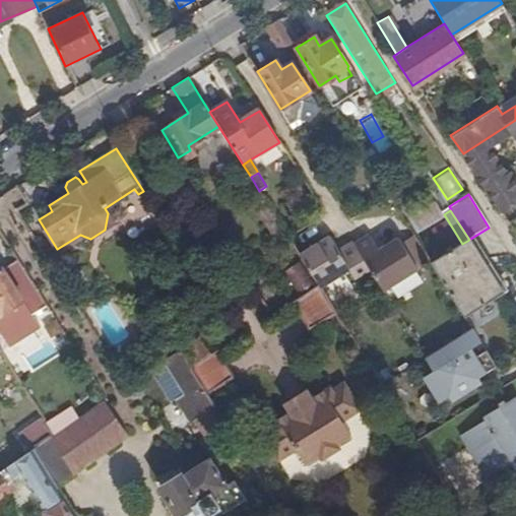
[(319,284),(320,284),(348,267),(353,275),(369,266),(383,288),(415,268),(397,238),(378,250),(368,236),(339,253),(328,236),(300,254),(318,283),(319,284)]
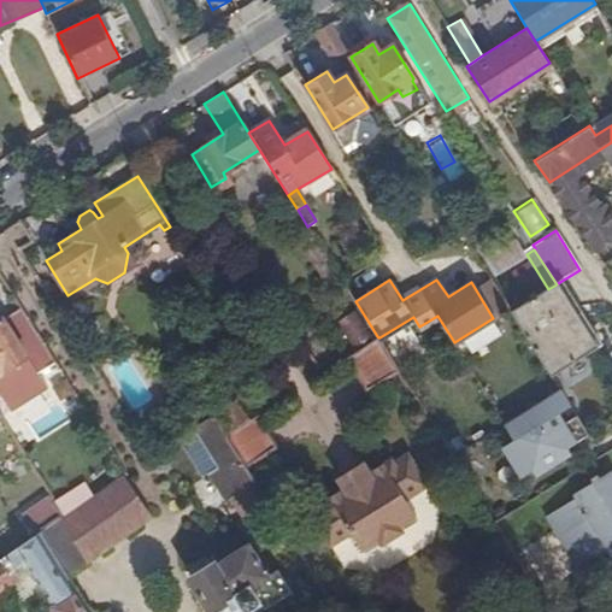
[(557,284),(598,348),(599,347),(558,283),(557,284)]
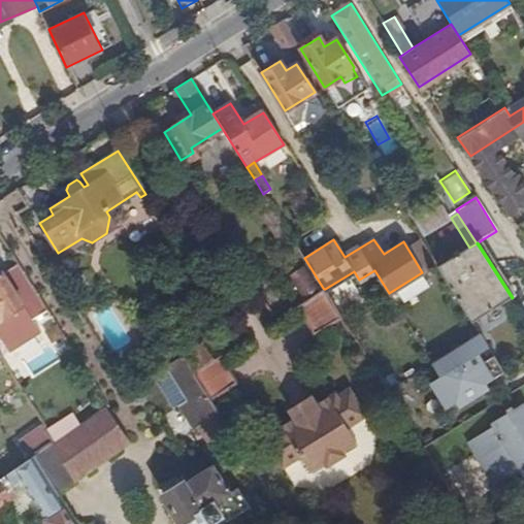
[(437,266),(471,321),(512,298),(477,243),(469,248),(437,266)]
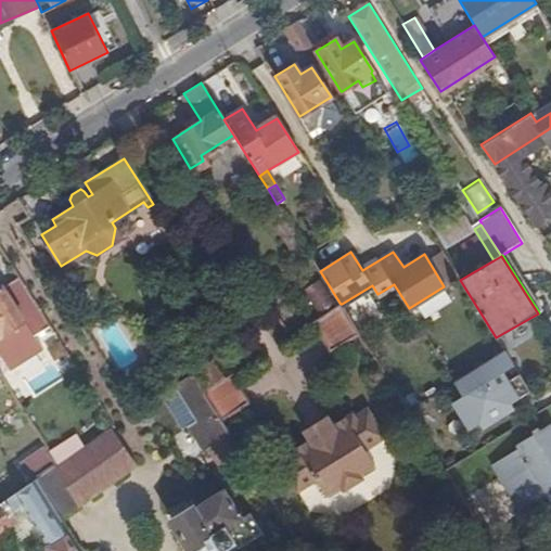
[(41,347),(2,285),(0,286),(0,354),(9,368),(41,347)]
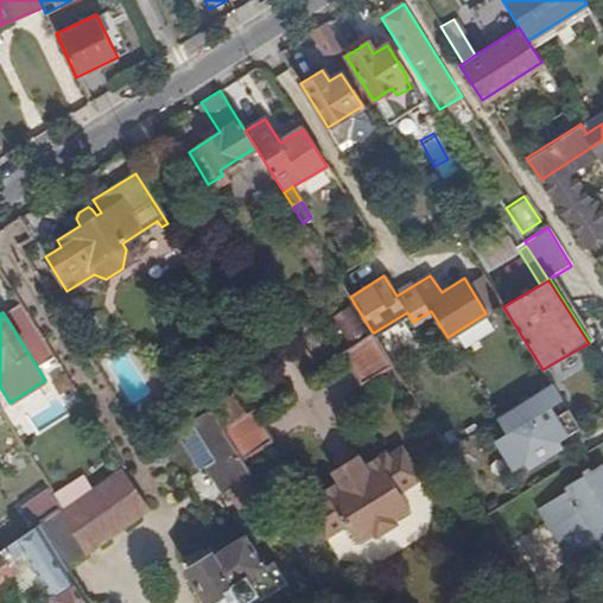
[(317,366),(342,350),(347,347),(351,344),(342,330),(308,351),(317,366)]
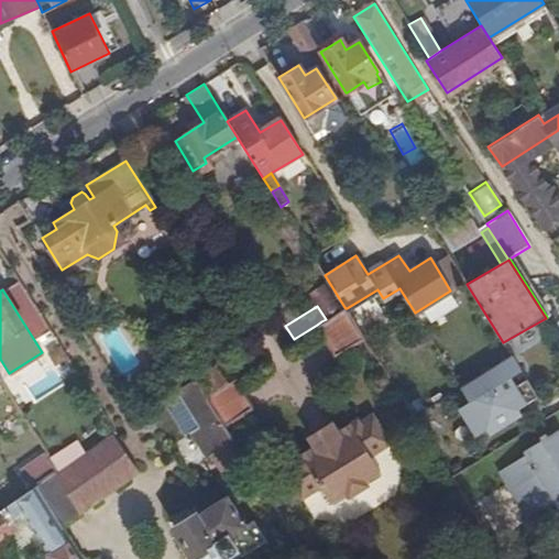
[(330,333),(353,319),(347,308),(346,308),(344,307),(326,319),(321,321),(330,333)]
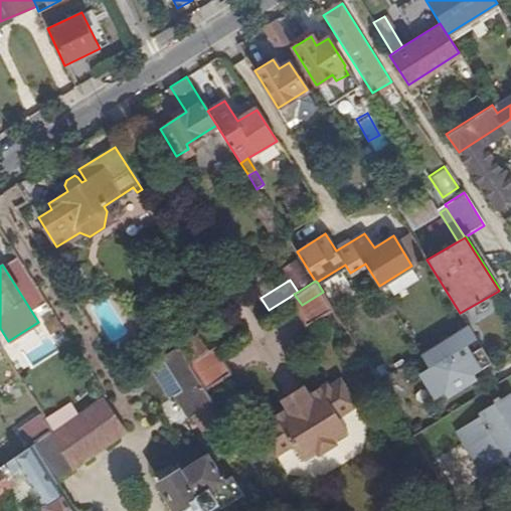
[(307,324),(333,308),(323,292),(302,305),(294,294),(290,297),(307,324)]
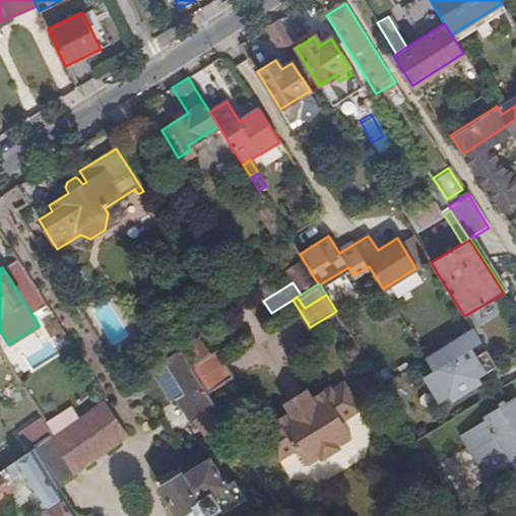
[(492,363),(467,323),(420,353),(428,368),(418,374),(434,399),(444,393),(448,398),(478,381),(475,375),(492,363)]
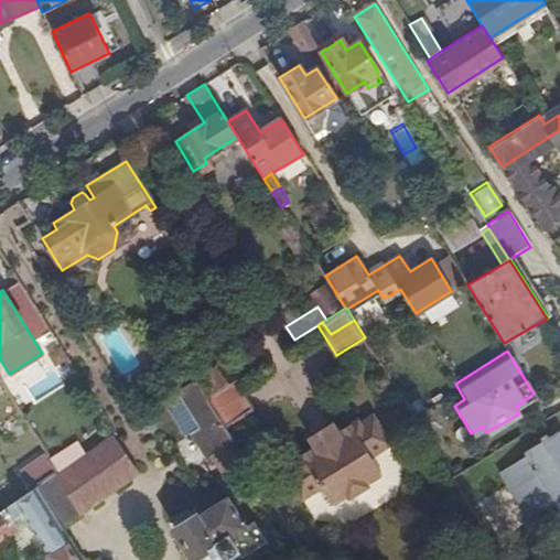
[(193,379),(194,380),(204,397),(228,383),(217,365),(193,379)]
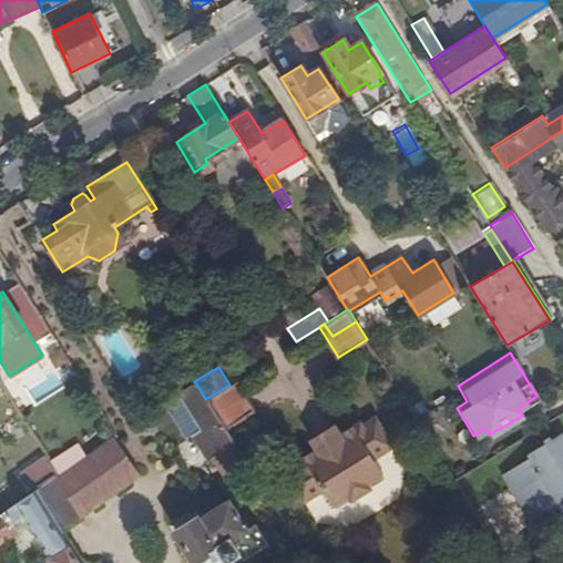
[(214,411),(224,429),(254,411),(236,380),(229,385),(237,398),(214,411)]
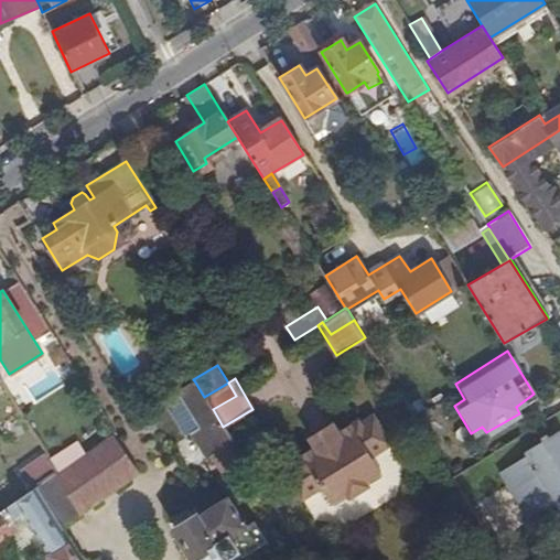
[(217,464),(238,451),(223,427),(213,409),(204,397),(194,380),(178,391),(198,426),(191,430),(206,453),(210,452),(217,464)]
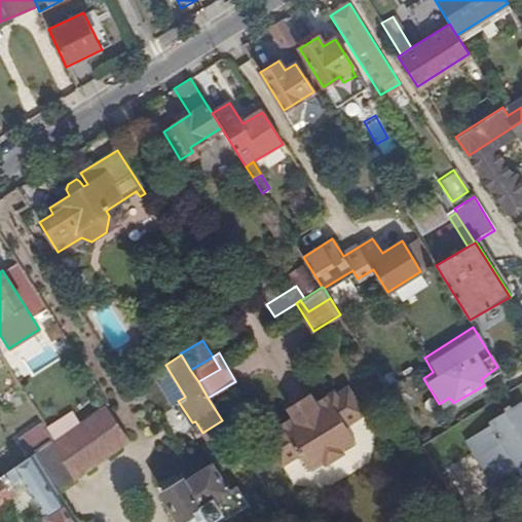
[(190,370),(198,381),(220,369),(213,357),(190,370)]
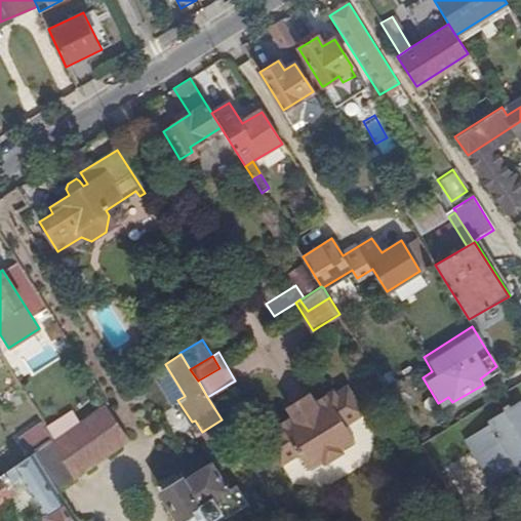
[(313,401),(291,415),(273,427),(274,430),(262,437),(279,465),(297,453),(309,471),(357,442),(346,423),(363,411),(346,385),(333,393),(331,390),(313,401)]
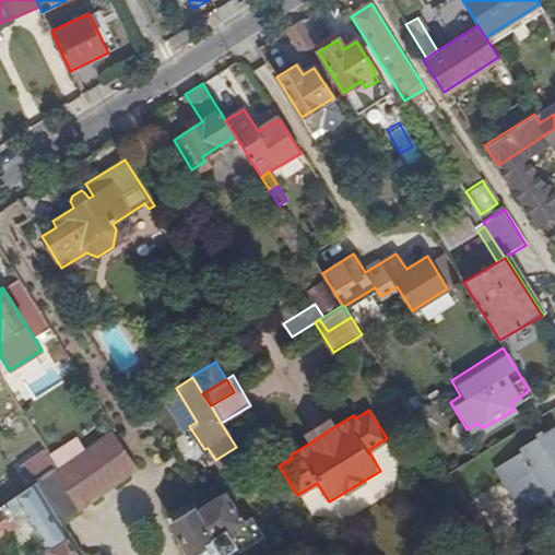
[(305,435),(310,443),(333,427),(329,420),(305,435)]
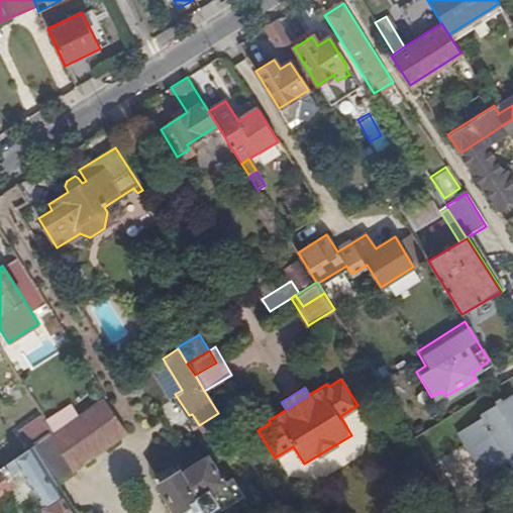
[(512,394),(512,396),(482,415),(485,419),(464,433),(488,471),(510,457),(512,462),(512,394)]
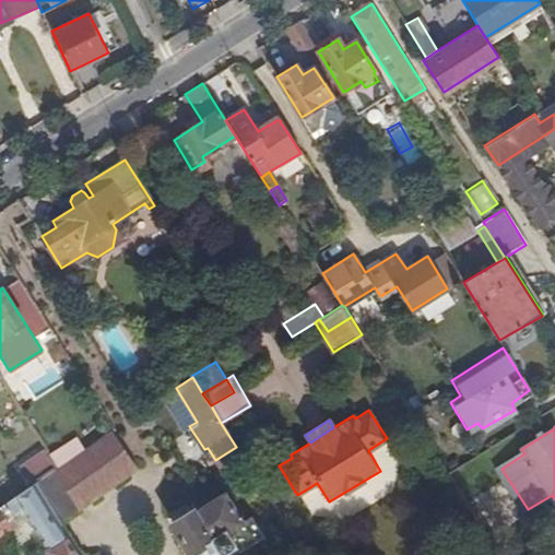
[(36,482),(60,519),(137,468),(111,430),(85,448),(58,467),(36,482)]
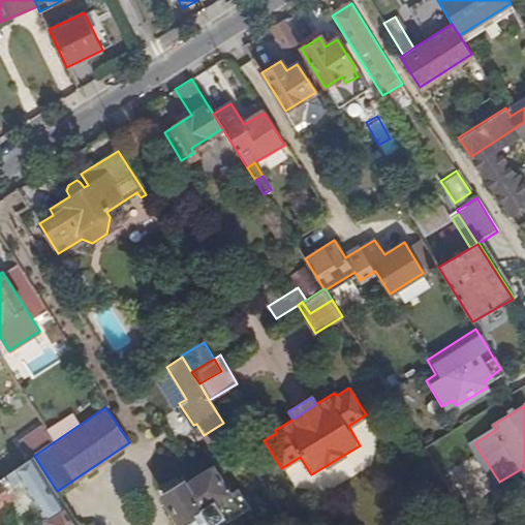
[(55,441),(81,424),(72,412),(48,429),(55,441)]
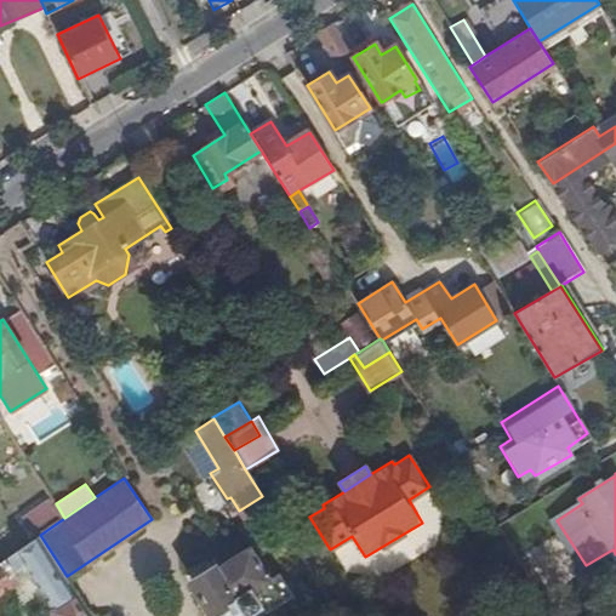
[(56,503),(51,497),(17,520),(30,542),(40,535),(64,518),(56,503)]
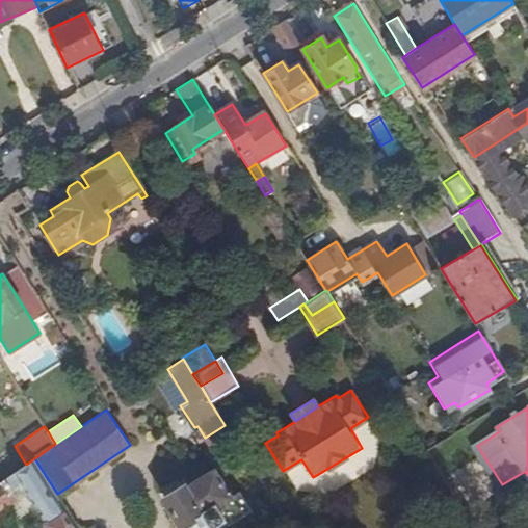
[(75,527),(66,511),(67,510),(57,494),(34,458),(26,465),(0,481),(0,505),(2,504),(0,500),(12,491),(11,489),(21,481),(50,527),(75,527)]
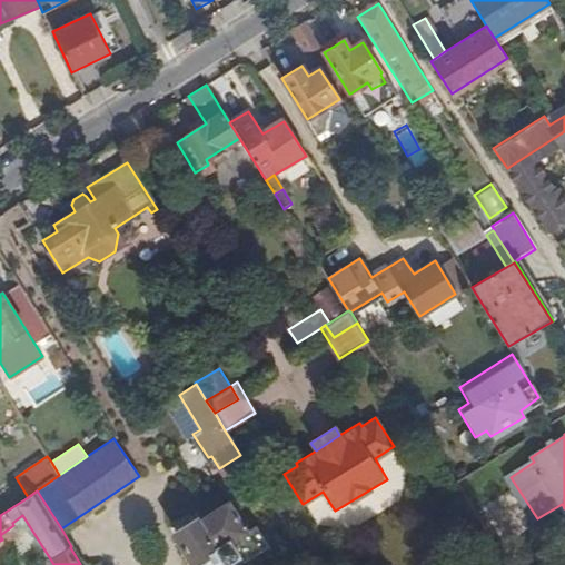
[(198,517),(175,531),(196,564),(226,564),(241,555),(233,541),(248,532),(229,501),(199,518),(198,517)]
